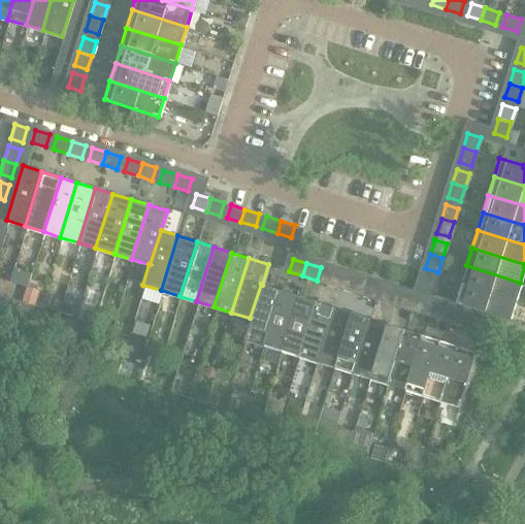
[(466,265),(461,283),(515,299),(520,283),(466,265)]
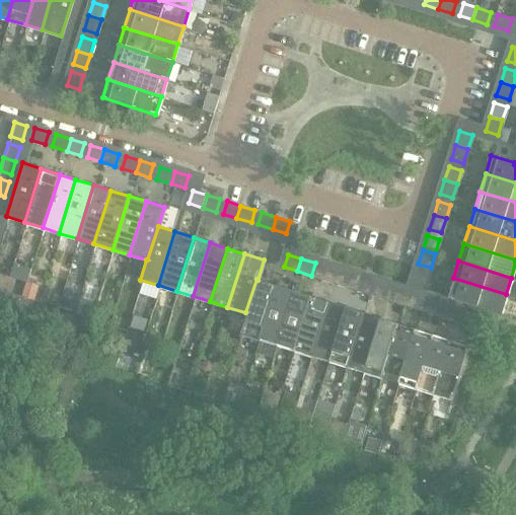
[(337,270),(322,266),(318,278),(333,282),(337,270)]
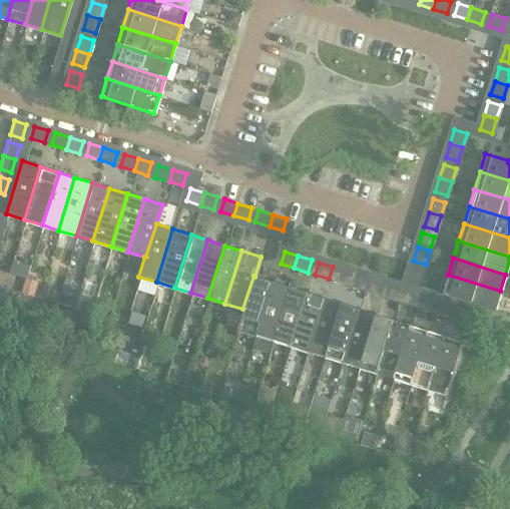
[(347,271),(333,267),(329,279),(343,283),(347,271)]
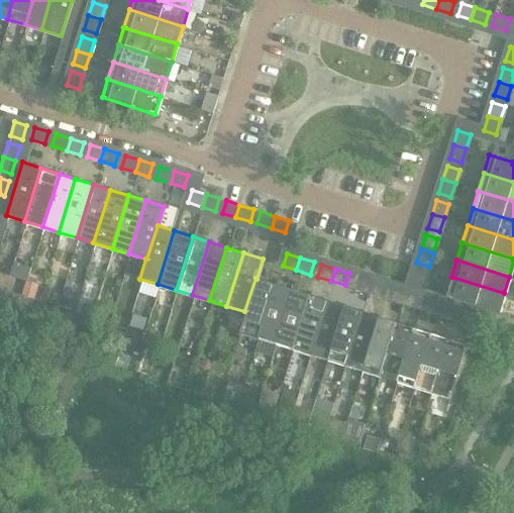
[(426,273),(414,270),(410,284),(422,287),(426,273)]
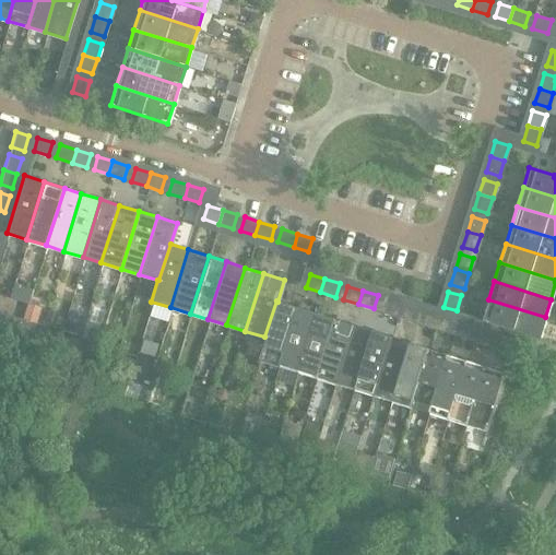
[(400,303),(385,297),(381,311),(395,316),(400,303)]
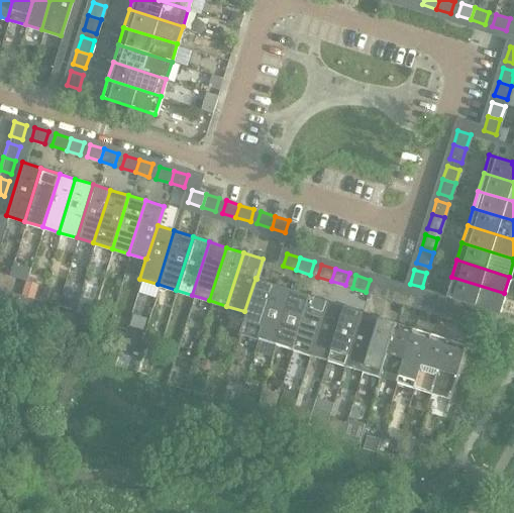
[(451,277),(445,296),(498,312),(504,293),(451,277)]
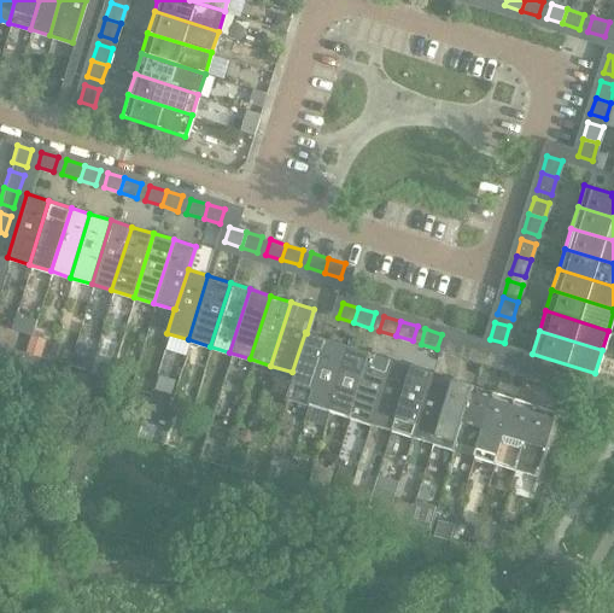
[(327,339),(307,333),(305,332),(292,372),(285,396),(308,403),(327,339)]
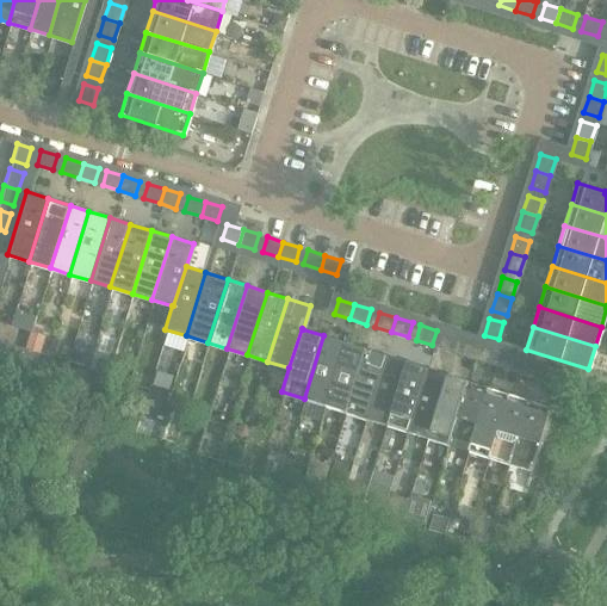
[(453,335),(437,331),(432,345),(448,350),(453,335)]
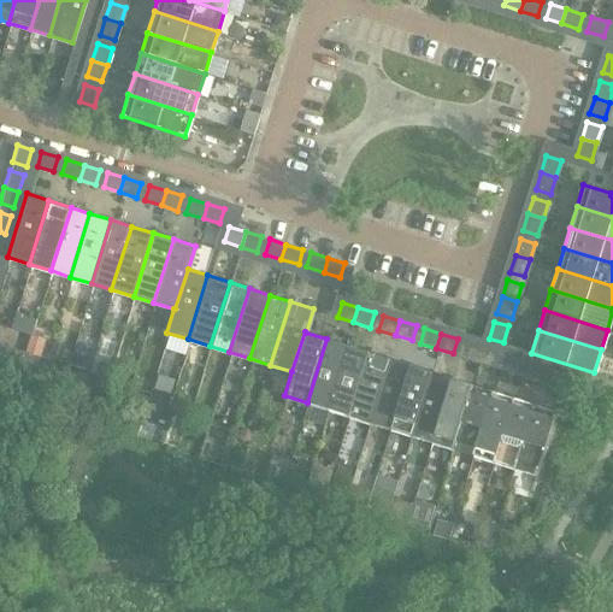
[(346,345),(326,339),(307,402),(326,409),(346,345)]
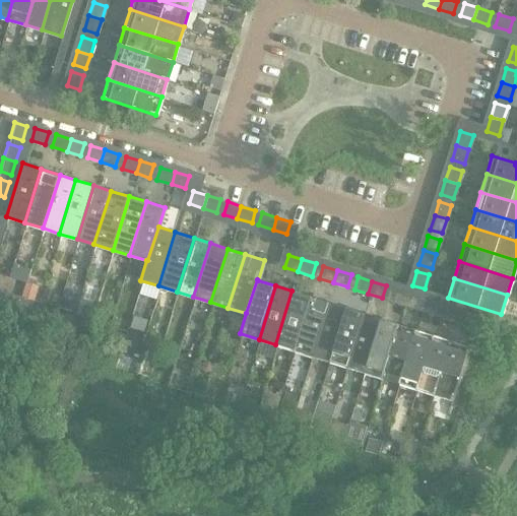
[(406,292),(393,287),(389,300),(403,305),(406,292)]
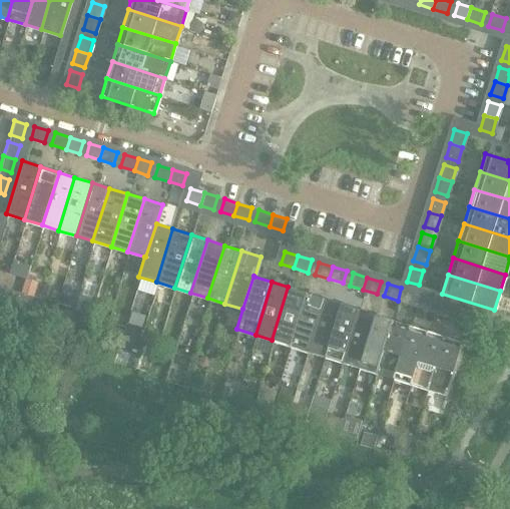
[(306,293),(288,287),(272,340),(289,345),(306,293)]
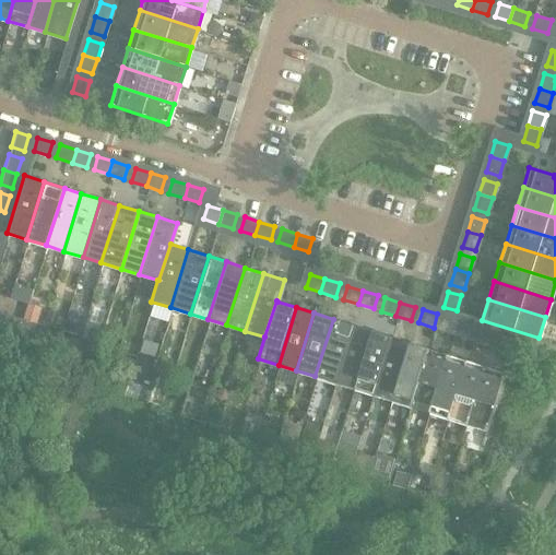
[(452,319),(437,314),(434,328),(448,332),(452,319)]
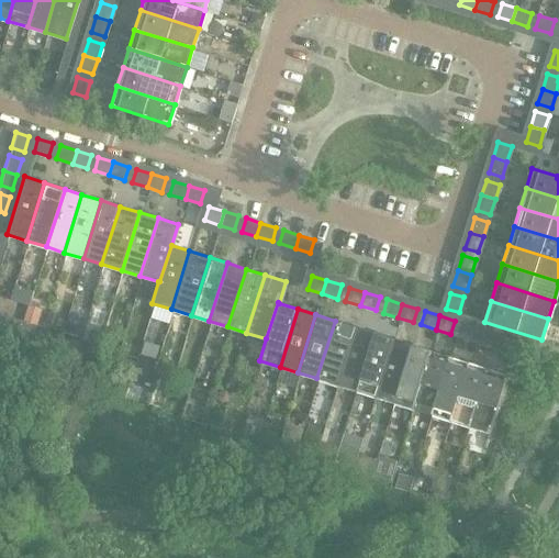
[(354,326),(335,321),(316,378),(336,384),(354,326)]
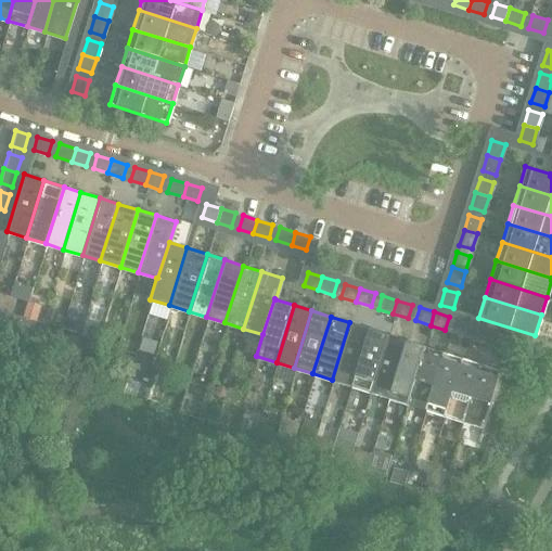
[(471,323),(457,319),(452,332),(466,336),(471,323)]
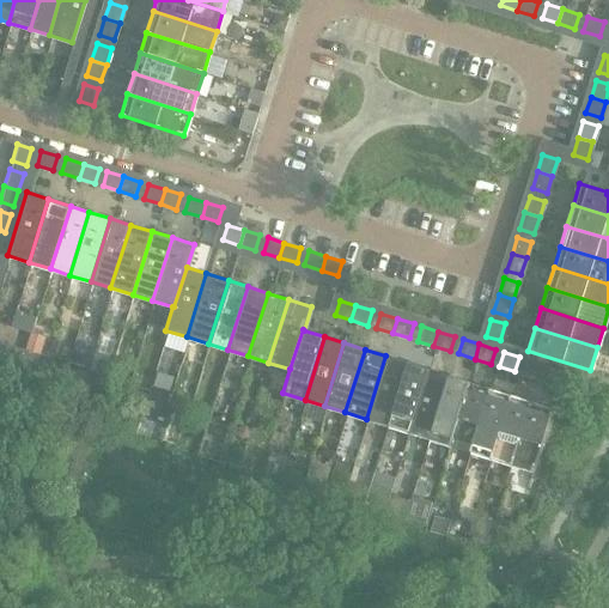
[(406,362),(385,356),(366,419),(385,425),(406,362)]
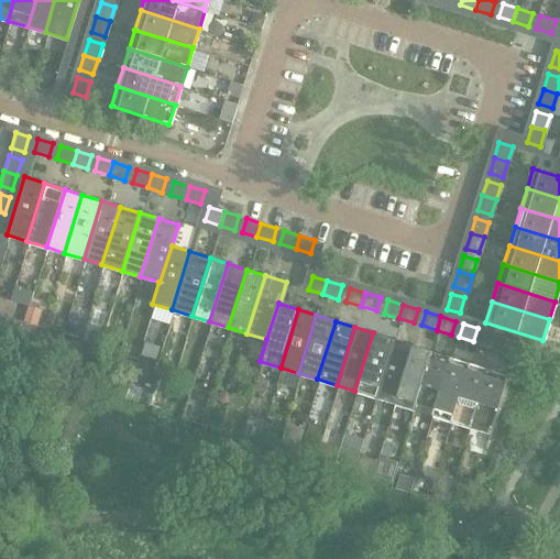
[(494,333),(478,328),(473,341),(490,347),(494,333)]
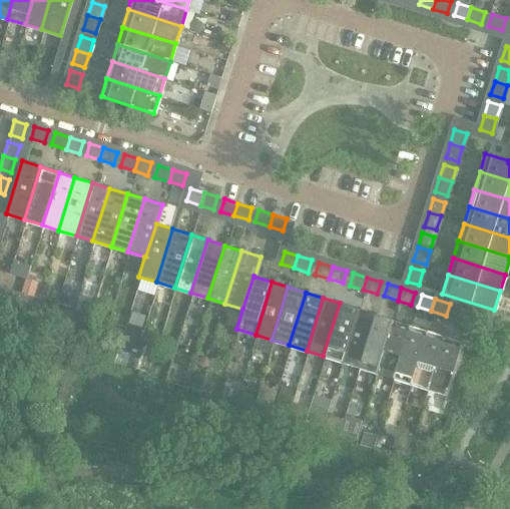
[(357,309),(340,303),(323,356),(340,362),(357,309)]
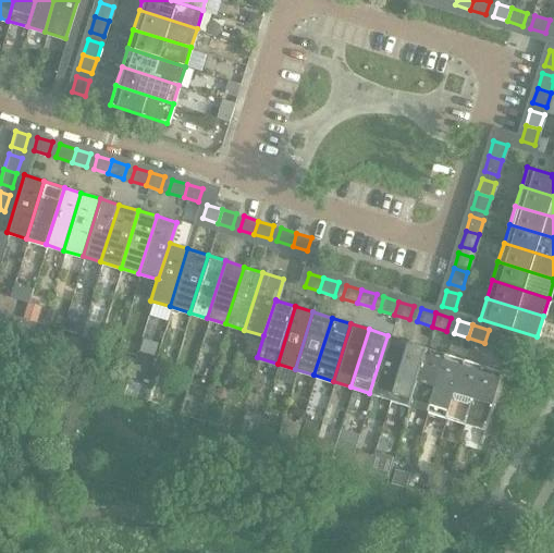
[(511,336),(495,332),(492,345),(506,349),(511,336)]
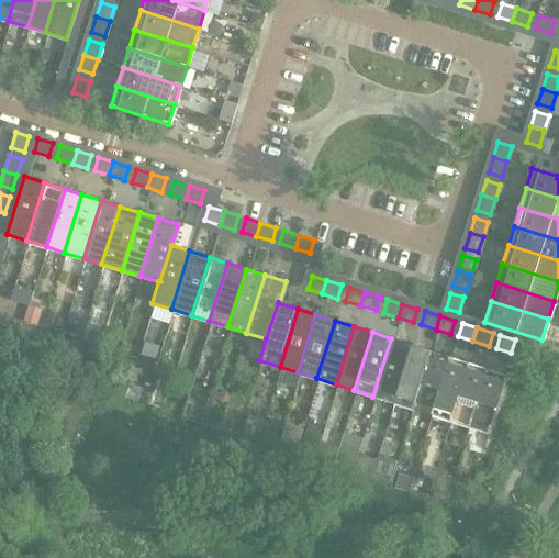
[(411,344),(391,338),(372,397),(392,402),(411,344)]
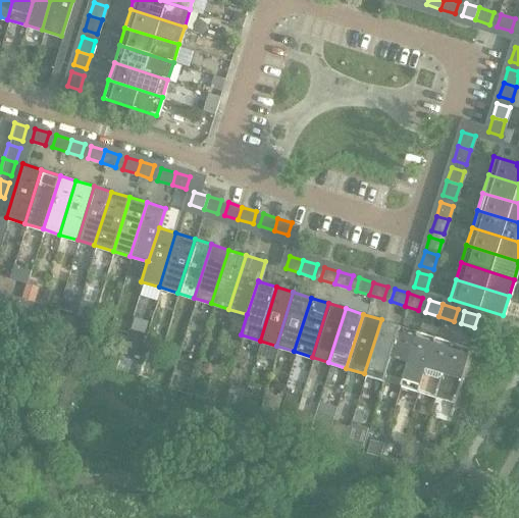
[(399,325),(381,319),(364,373),(381,378),(399,325)]
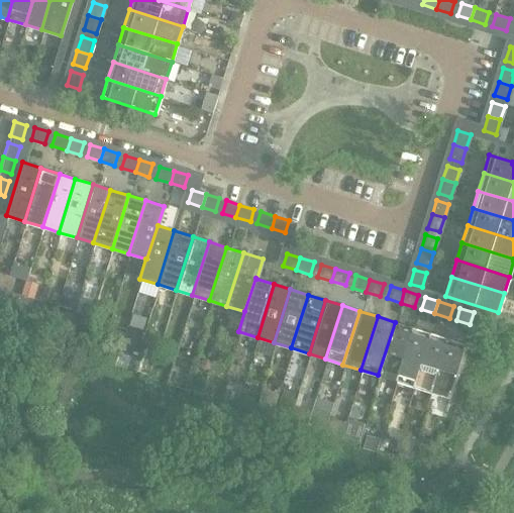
[(411,327),(395,322),(378,375),(395,381),(411,327)]
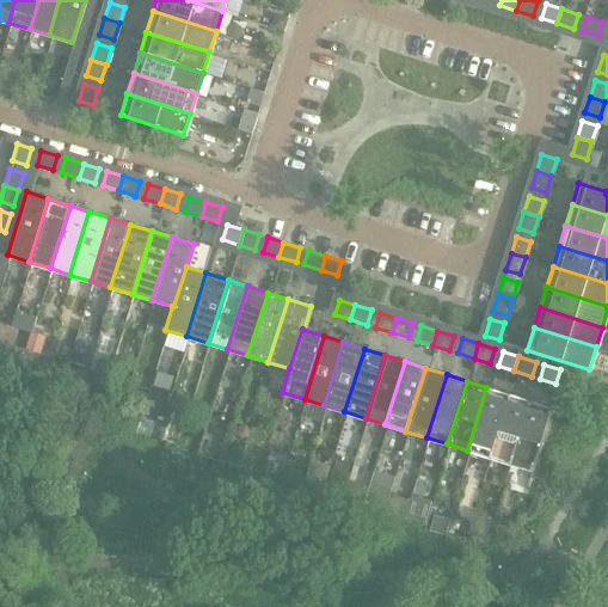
[(507,393),(486,387),(467,451),(487,457),(507,393)]
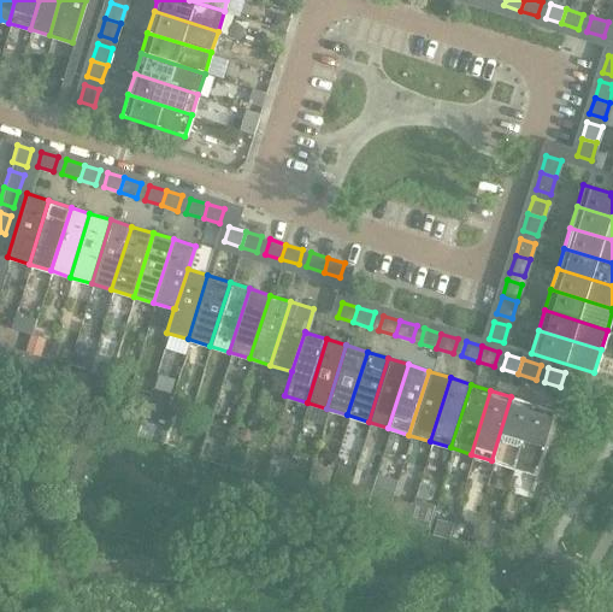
[(532,404),(511,396),(491,460),(512,466),(532,404)]
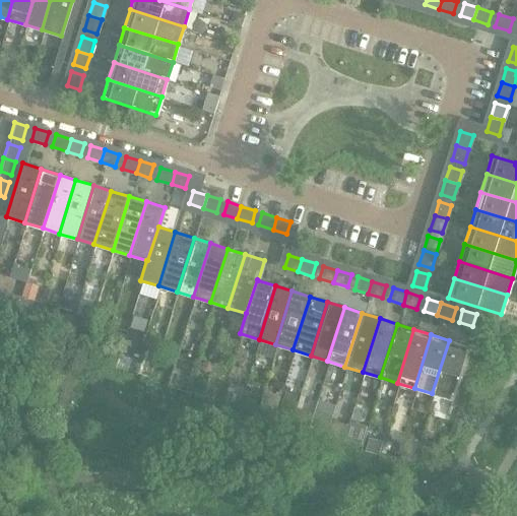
[(467,346),(449,340),(432,393),(451,399),(467,346)]
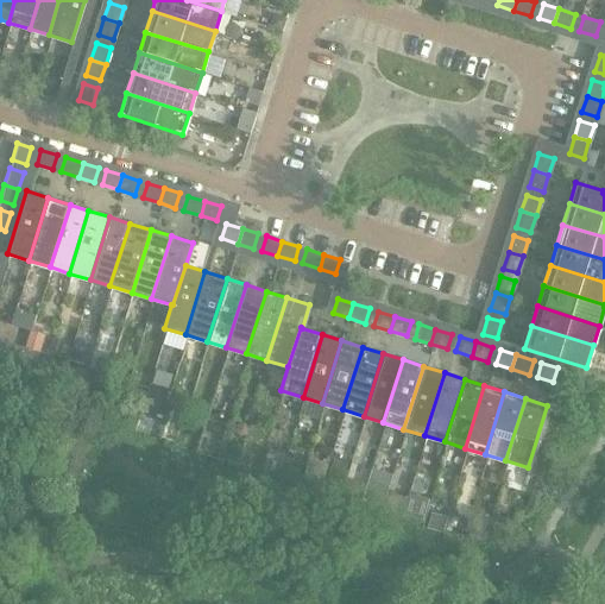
[(429,510),(426,526),(440,529),(445,514),(429,510)]
